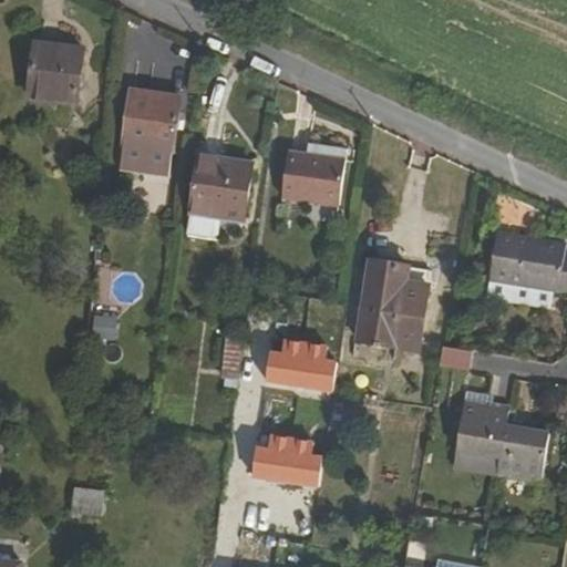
[(78,106),(84,49),(35,43),(29,102),(78,106)]
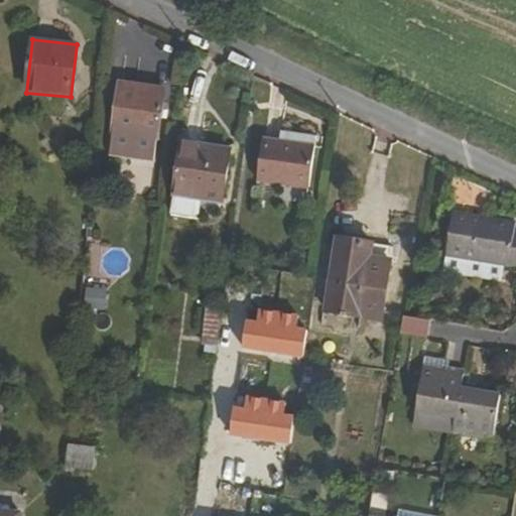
[(158,139),(165,88),(121,81),(113,134),(158,139)]
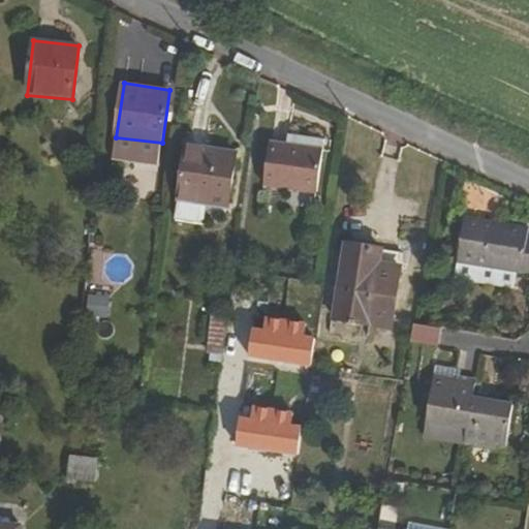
[(262,186),(316,192),(323,139),(286,135),(285,145),(270,144),(262,186)]
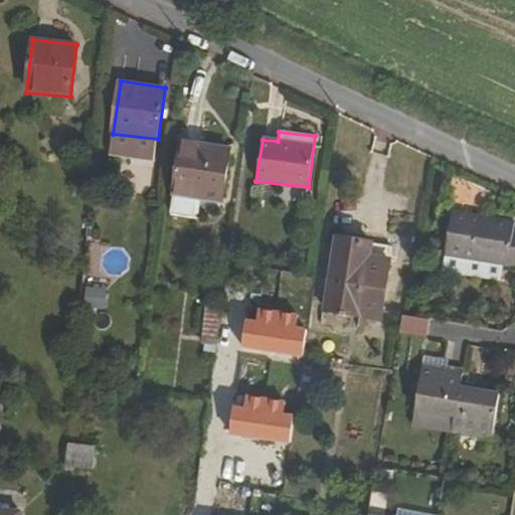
[(222,202),(231,149),(182,142),(171,216),(191,220),(199,215),(201,200),(222,202)]
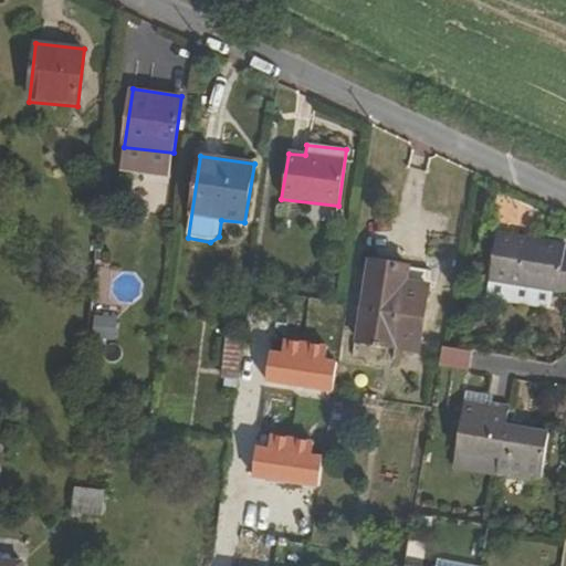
[(565,248),(565,244),(498,233),(486,299),(549,308),(553,292),(565,293),(565,251),(565,252),(565,248)]
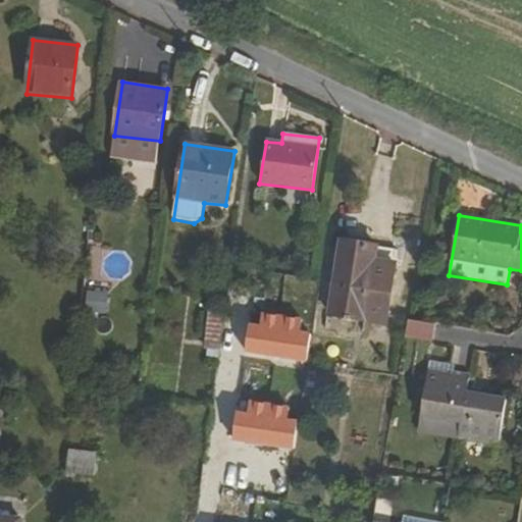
[(377,260),(378,246),(342,240),(329,316),(385,325),(397,263),(377,260)]
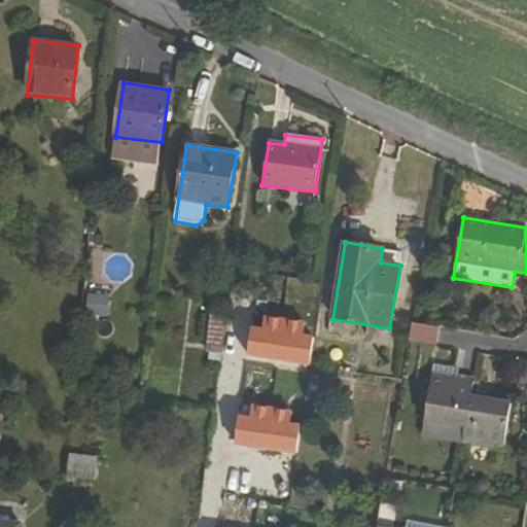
[(437,345),(441,327),(412,322),(410,341),(437,345)]
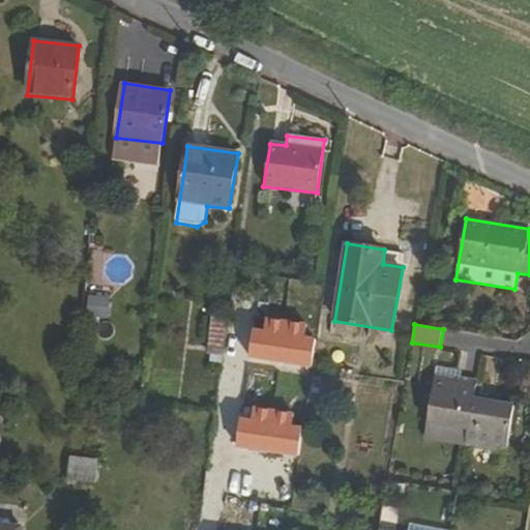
[(428,423),(469,431),(475,392),(477,380),(457,376),(458,371),(438,366),(428,423)]
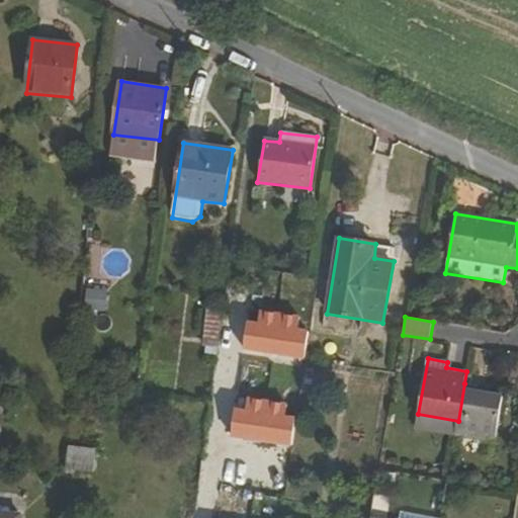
[(490,387),(464,383),(458,421),(455,436),(496,442),(503,397),(489,394),(490,387)]
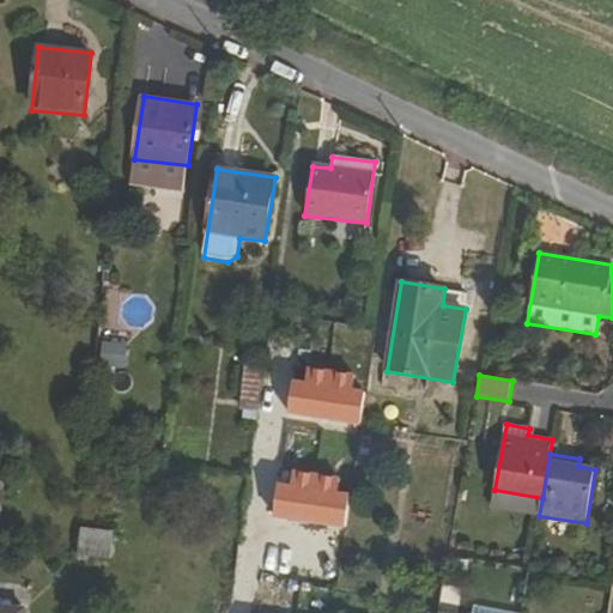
[(110,559),(109,534),(78,535),(78,560),(110,559)]
